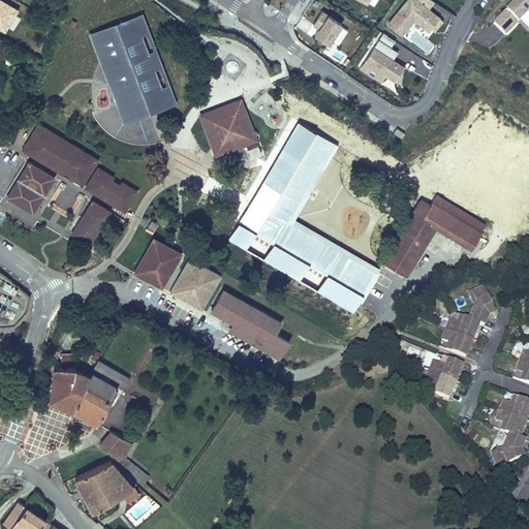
[(405,0),(386,24),(402,36),(414,21),(428,32),(431,28),(435,31),(443,21),(439,18),(440,17),(430,8),(434,1),(433,0),(405,0)]
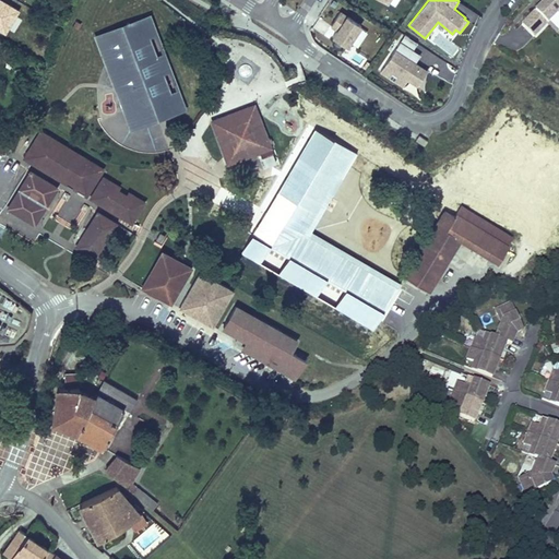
[(558,0),(546,0),(521,24),(534,38),(558,15),(558,0)]
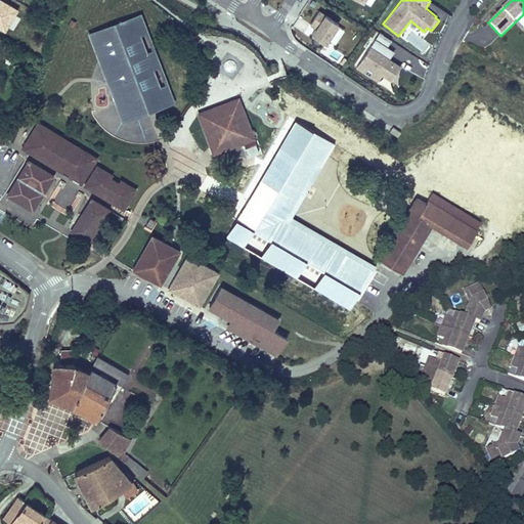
[(325,13),(319,9),(309,25),(314,29),(310,35),(325,44),(339,24),(324,14),(325,13)]
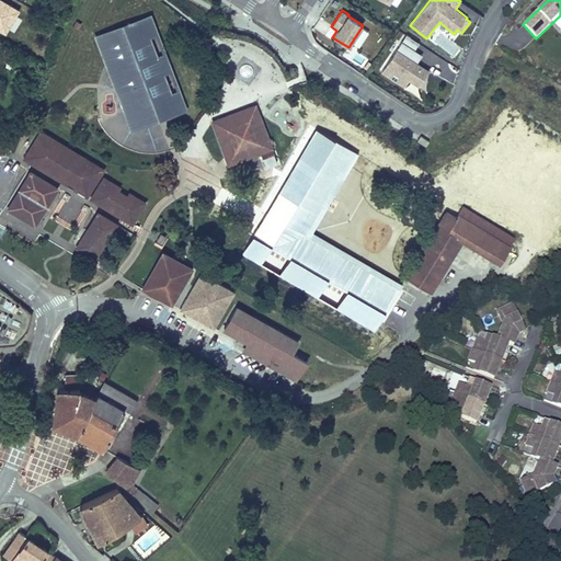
[(156,34),(148,15),(101,33),(110,54),(106,55),(119,91),(133,87),(144,116),(161,110),(164,117),(184,110),(176,90),(171,92),(164,73),(170,72),(162,53),(157,55),(150,36),(156,34)]
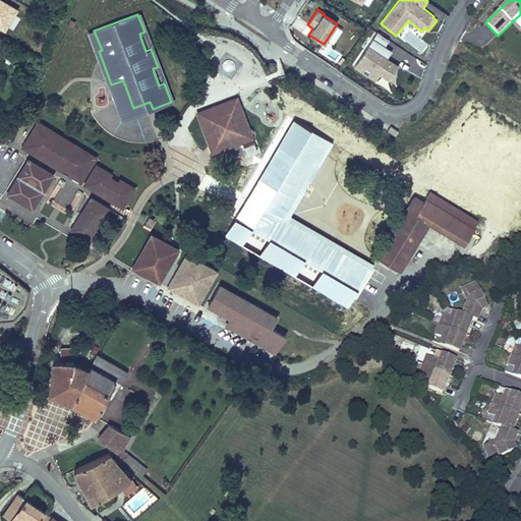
[(333,43),(342,30),(338,26),(328,39),(333,43)]
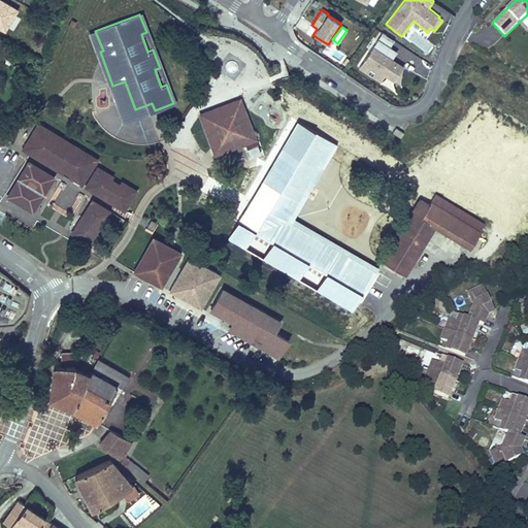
[(103,51),(95,31),(89,33),(122,123),(155,110),(152,103),(135,109),(125,81),(112,86),(100,52),(103,51)]
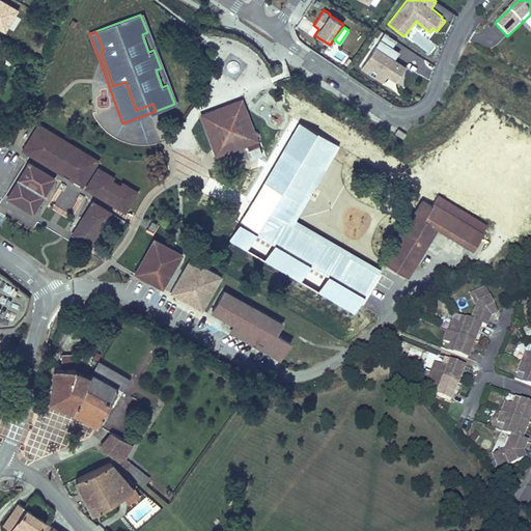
[(385,32),(361,68),(383,83),(387,76),(396,82),(407,66),(394,59),(399,51),(392,47),(396,40),(385,32)]
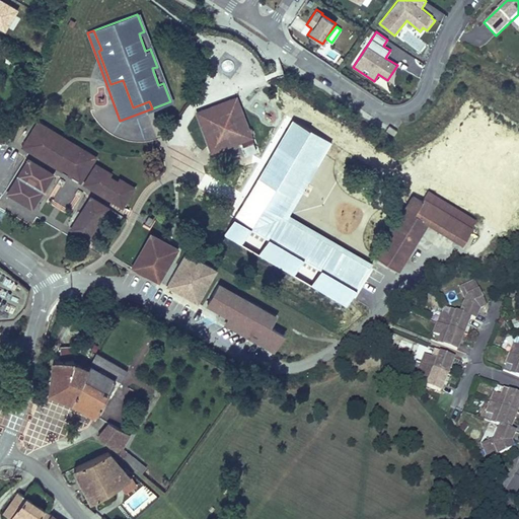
[(252,138),(236,95),(195,112),(211,154),(252,138)]
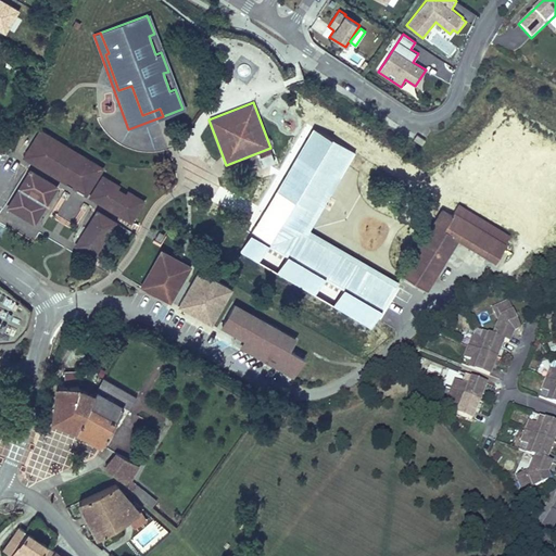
[(103,163),(38,124),(22,152),(85,193),(103,163)]
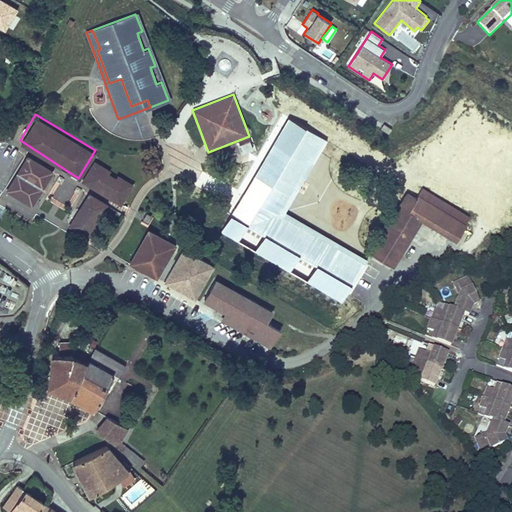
[(307,129),(287,117),(276,135),(297,147),(307,129)]
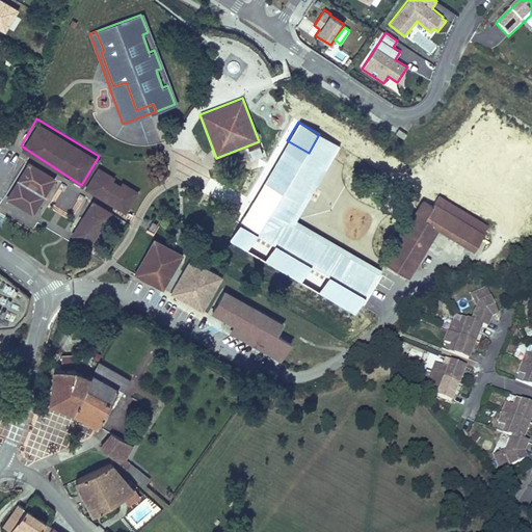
[(399,129),(396,134),(404,140),(407,135),(399,129)]
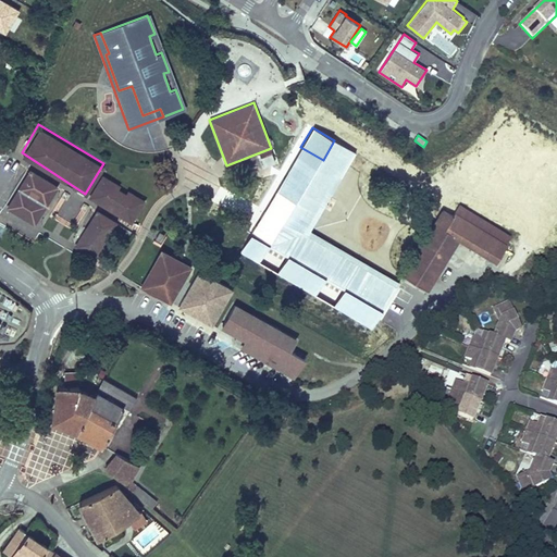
[(368,208),(337,190),(339,187),(317,173),(314,176),(295,165),(283,185),(302,197),(291,218),(313,232),(322,218),(336,225),(361,239),(372,246),(368,254),(387,264),(409,227),(390,215),(392,212),(372,200),(368,208)]
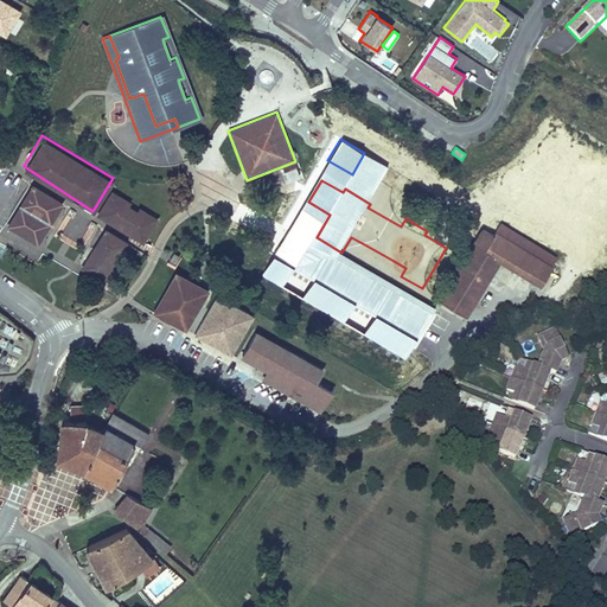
[(63,200),(32,181),(7,223),(38,244),(63,200)]
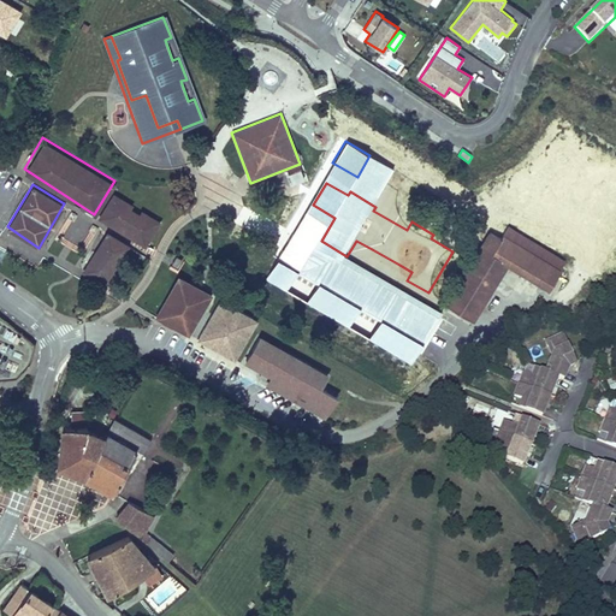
[(138,209),(131,206),(132,201),(113,190),(98,214),(147,246),(160,217),(141,206),(138,209)]
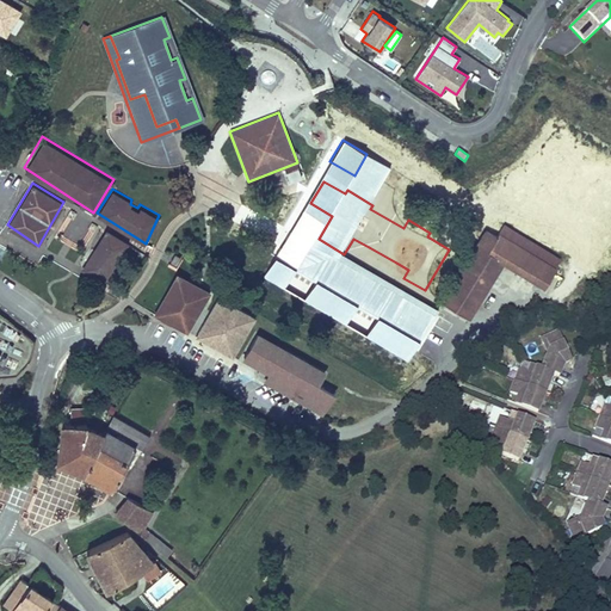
[(332,216),(310,203),(282,252),(304,264),(319,239),(332,216)]
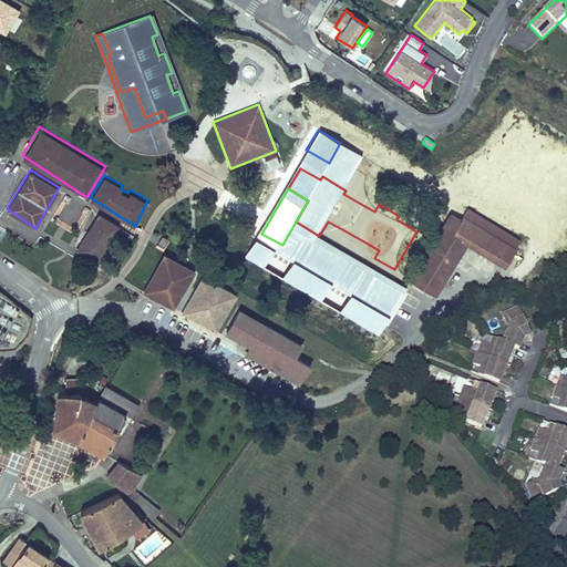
[(436,297),(468,245),(506,268),(517,249),(516,248),(521,240),(468,208),(461,219),(460,219),(444,245),(434,239),(409,280),(436,297)]
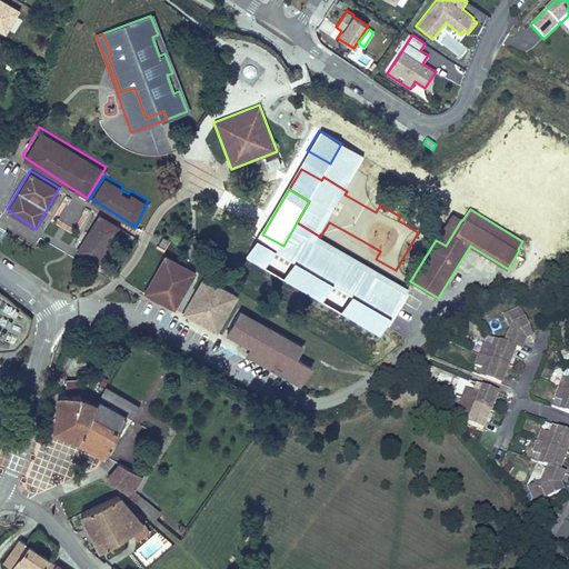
[(120,226),(98,212),(75,249),(98,262),(120,226)]
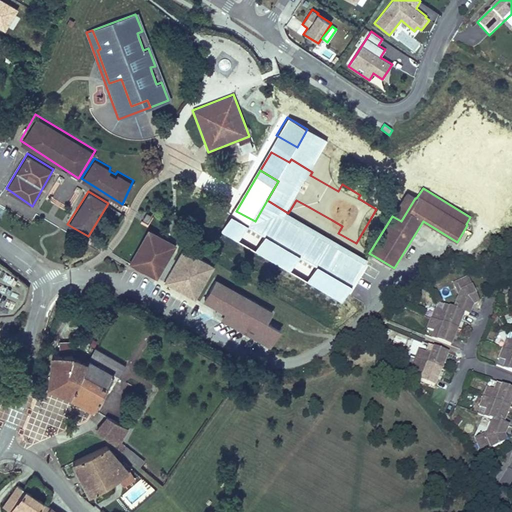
[(401,221),(415,198),(406,193),(392,216),(401,221)]
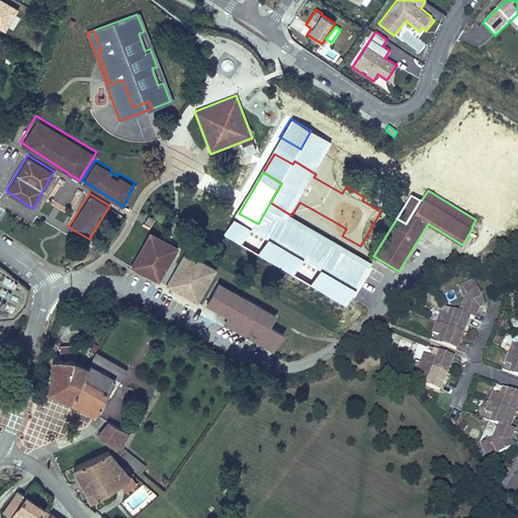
[(336,223),(313,209),(308,218),(331,231),(336,223)]
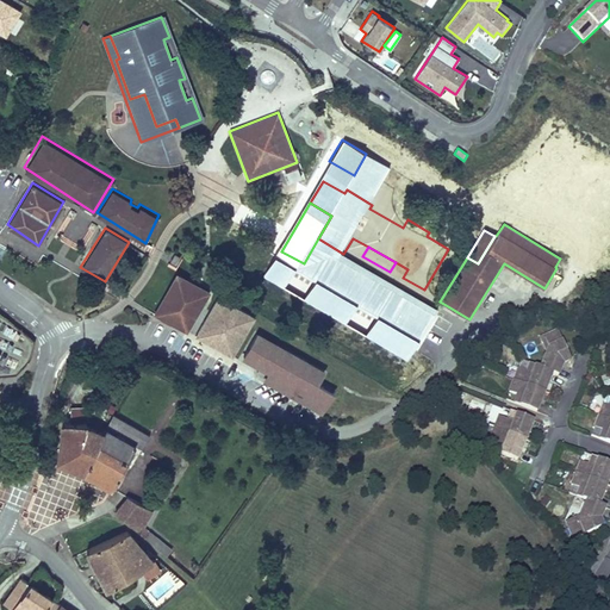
[(182,255),(175,251),(169,261),(176,265),(182,255)]
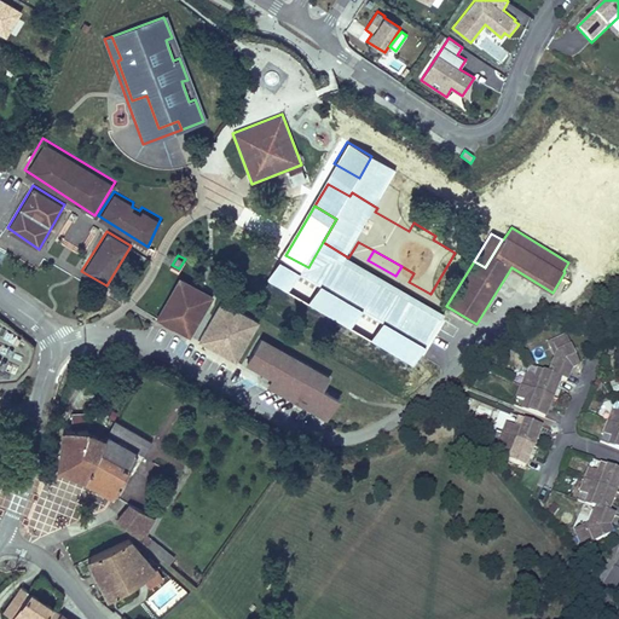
[(214,296),(178,277),(155,319),(190,339),(214,296)]
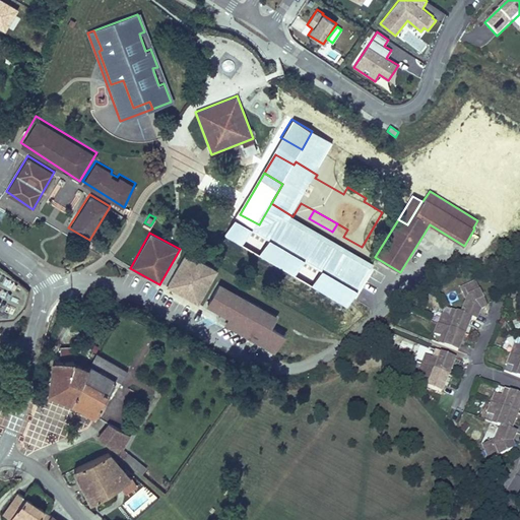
[(218,270),(186,252),(166,287),(198,306),(218,270)]
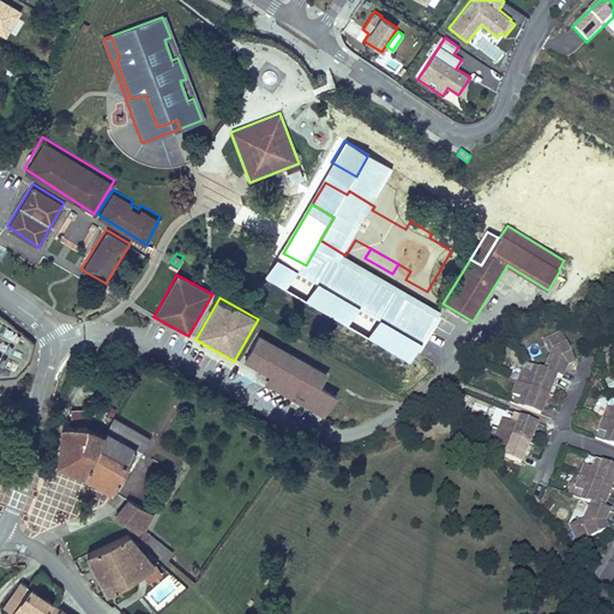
[(560,332),(548,337),(554,351),(553,356),(546,373),(533,368),(530,374),(522,371),(513,396),(521,398),(518,407),(541,415),(555,375),(561,378),(567,361),(573,357),(560,332)]
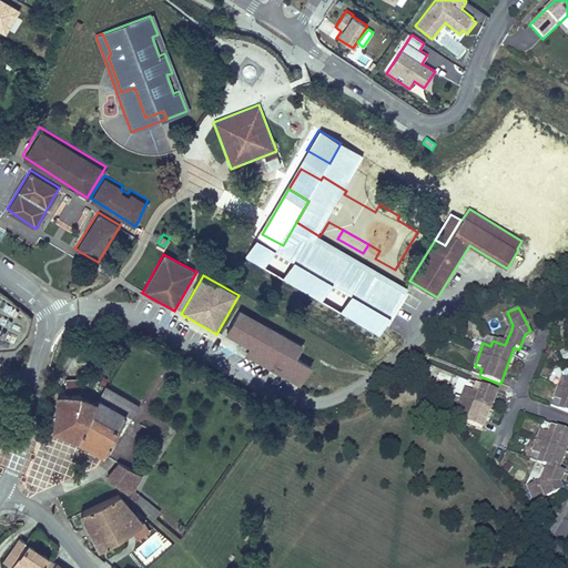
[(303,345),(240,310),(224,335),(249,348),(244,356),(286,379),(300,387),(311,367),(295,358),(303,345)]
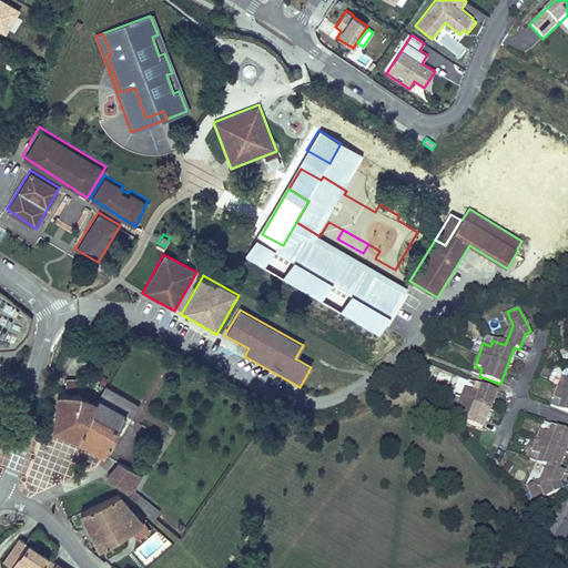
[(567,371),(566,376),(559,374),(551,397),(558,399),(555,407),(567,411),(567,371)]
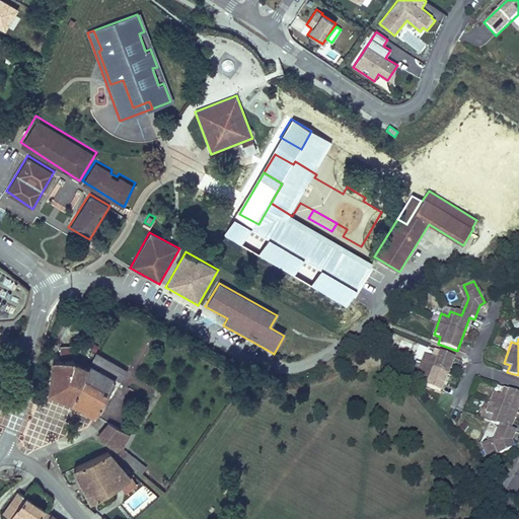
[(59,346),(60,355),(75,353),(74,345),(59,346)]
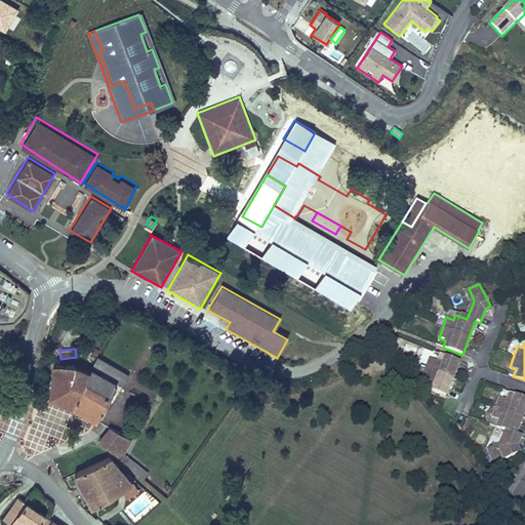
[(445,396),(456,361),(437,355),(435,360),(429,358),(421,379),(428,381),(426,390),(445,396)]
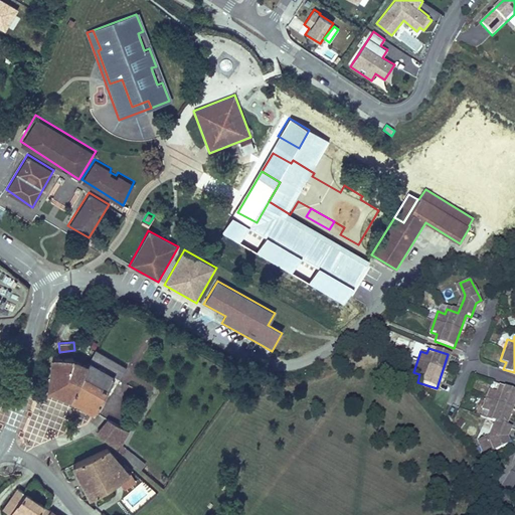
[(69,399),(87,365),(66,361),(67,358),(51,355),(46,387),(69,399)]
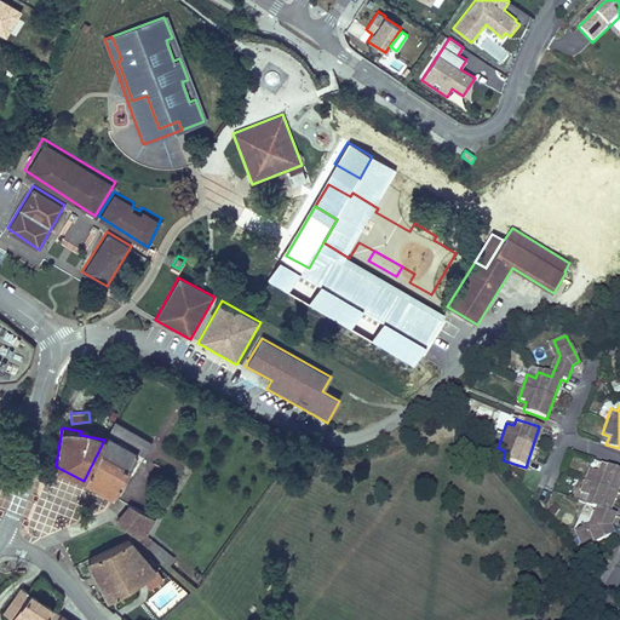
[(125,447),(107,435),(104,440),(84,481),(113,498),(136,454),(125,447)]
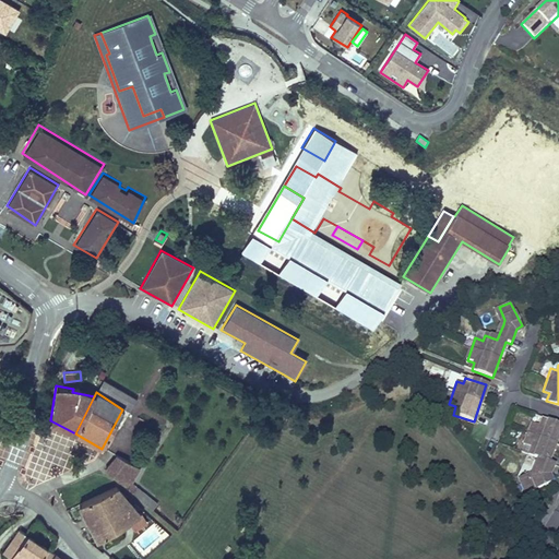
[(538,458),(534,473),(533,477),(521,483),(526,495),(550,484),(548,476),(552,463),(548,462),(558,426),(558,421),(539,416),(537,423),(531,420),(523,444),(530,447),(526,454),(538,458)]
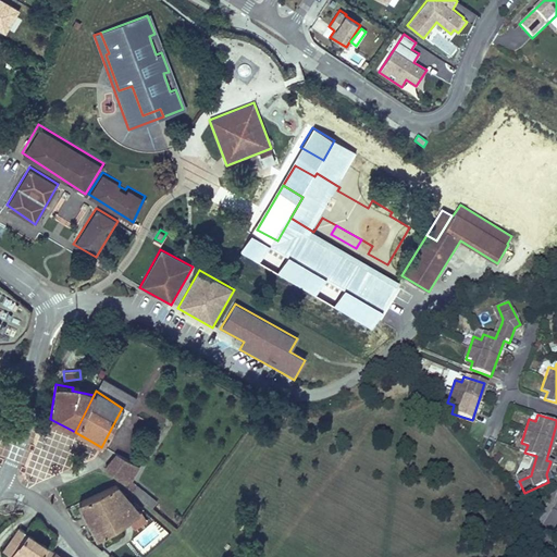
[(137,465),(112,454),(104,469),(131,492),(136,484),(130,480),(137,465)]
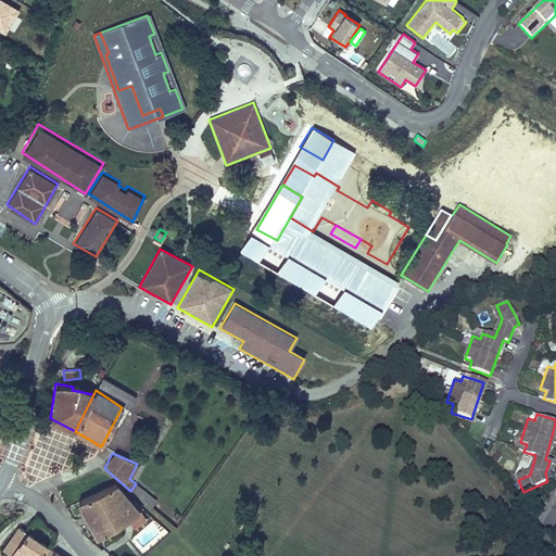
[(531,470),(517,477),(518,480),(530,475),(531,470)]
